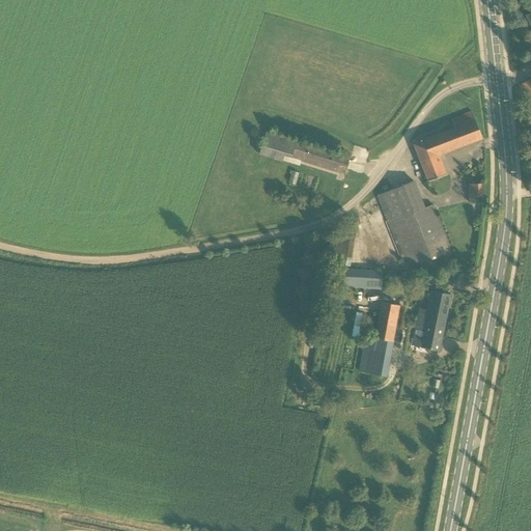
[(528,103),(530,102),(530,79),(530,78),(519,83),(528,103)]
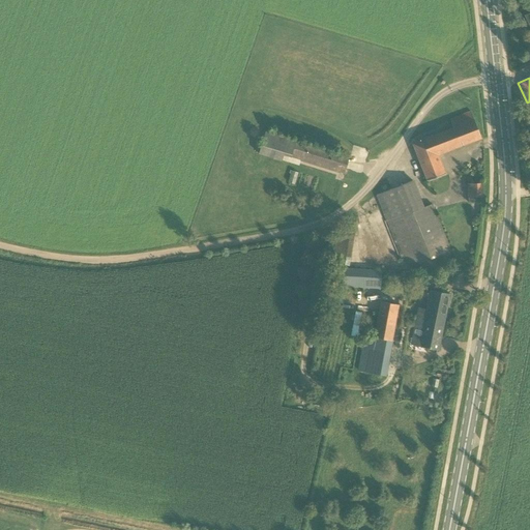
[(413,144),(425,177),(427,181),(445,174),(438,154),(481,139),(470,111),(450,119),(453,128),(413,144)]
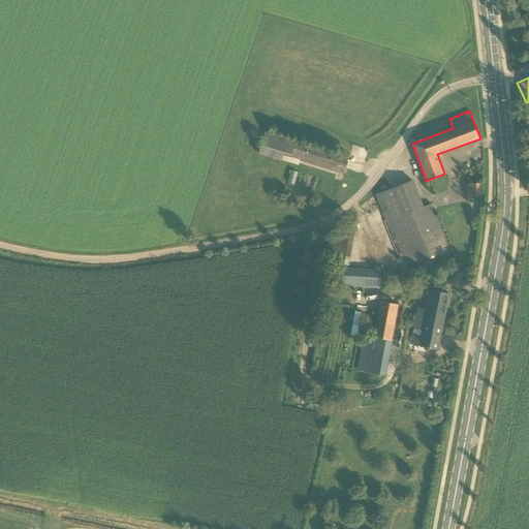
[(287,137),(282,154),(344,174),(349,157),(287,137)]
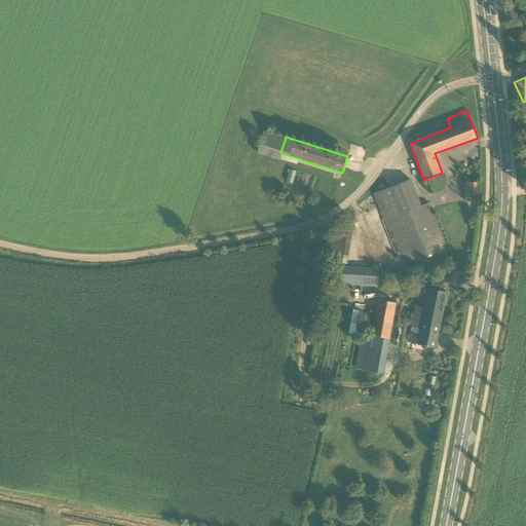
[(410,180),(386,188),(373,194),(399,259),(419,260),(431,255),(436,267),(452,261),(428,202),(420,205),(410,180)]
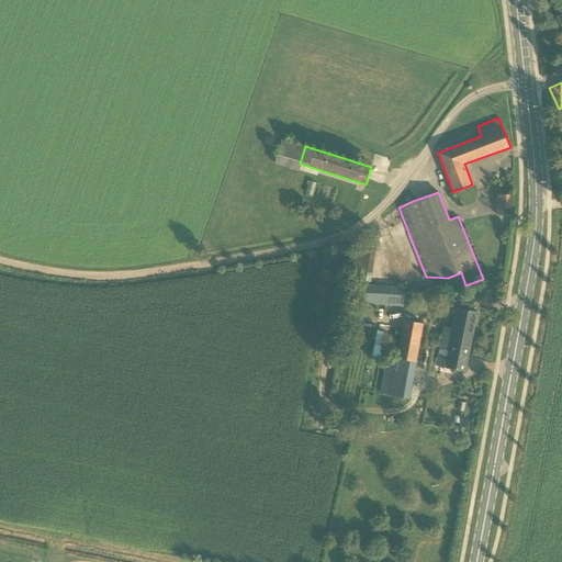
[(373,271),(374,246),(358,245),(357,278),(364,279),(364,271),(373,271)]
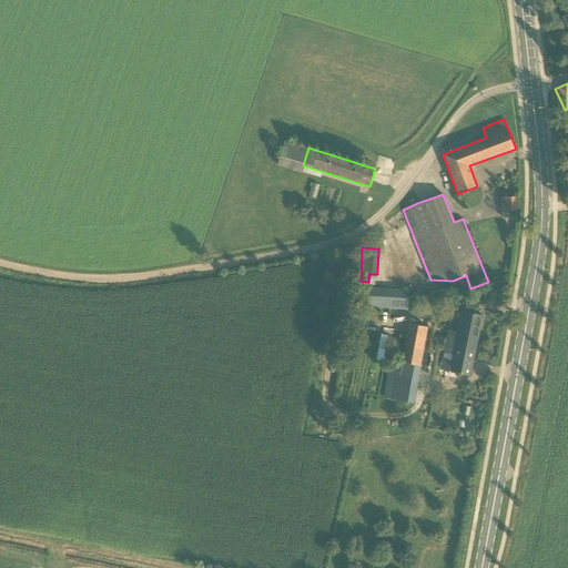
[(365,306),(407,307),(408,288),(366,286),(365,306)]
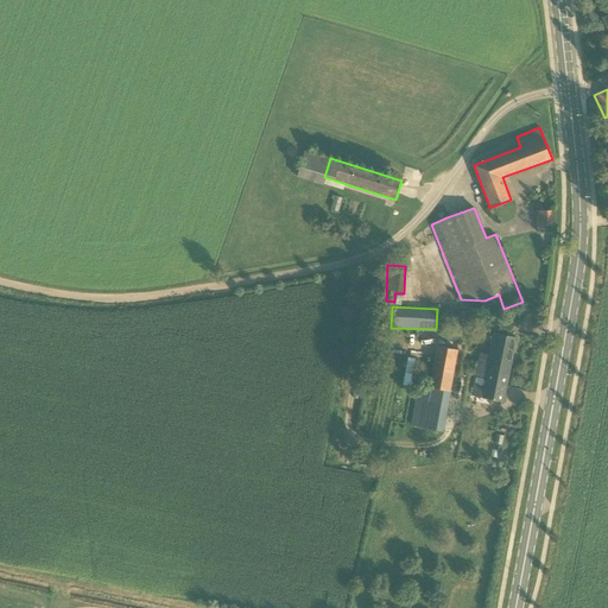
[(489,365),(489,371),(508,374),(517,337),(496,334),(489,365)]
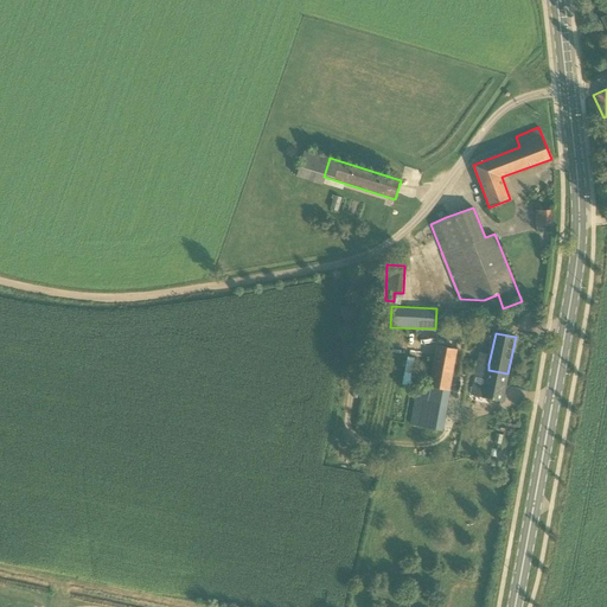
[(429,387),(432,387),(449,390),(457,350),(436,345),(429,387)]
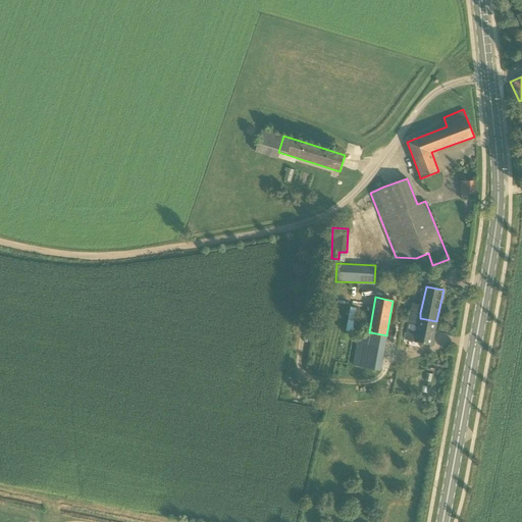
[(350,306),(345,330),(351,331),(356,307),(350,306)]
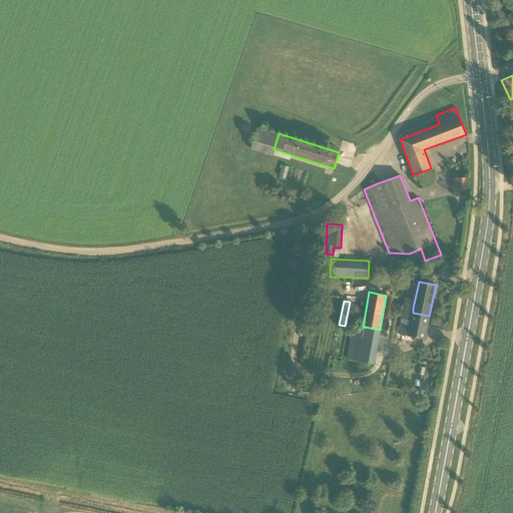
[(413,308),(404,306),(401,319),(411,321),(407,336),(424,339),(428,322),(429,316),(413,313),(413,308)]
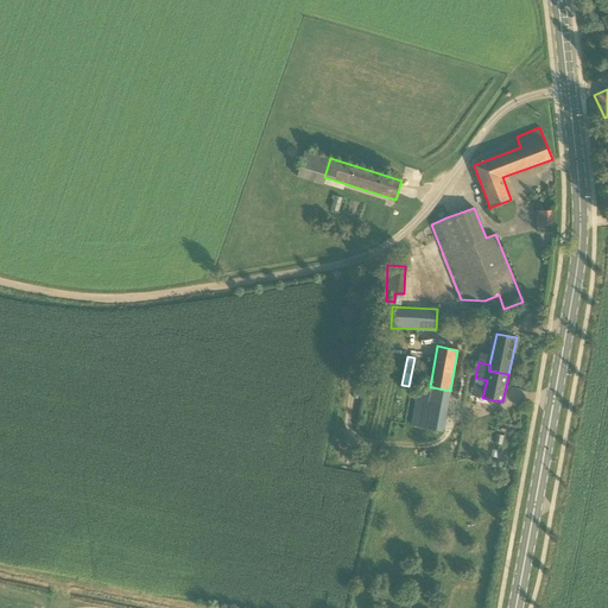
[(448,403),(450,391),(432,387),(430,399),(448,403)]
